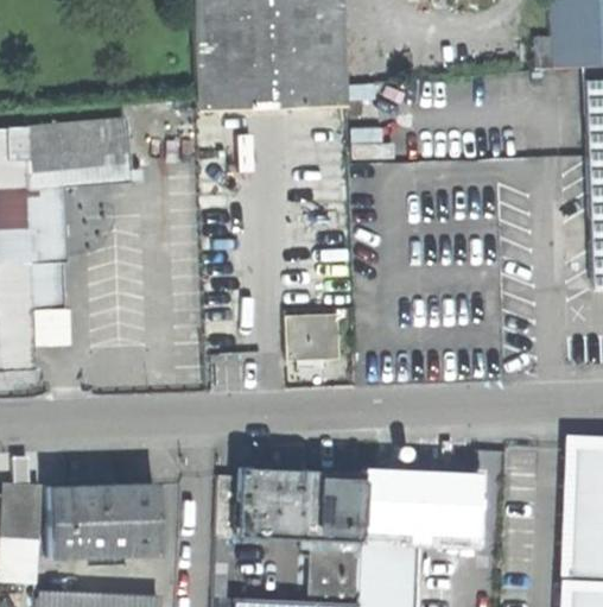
[(194,0),(198,109),(347,105),(342,0),(194,0)]
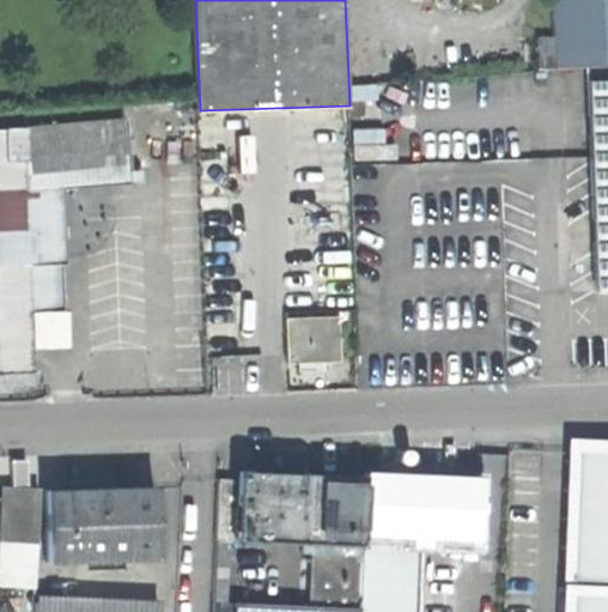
[(553,0),(555,35),(557,67),(607,65),(607,0),(553,0)]
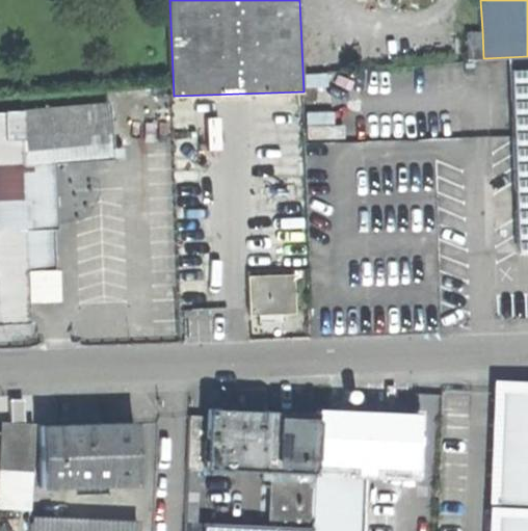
[(469,60),(483,58),(482,30),(468,31),(469,60)]
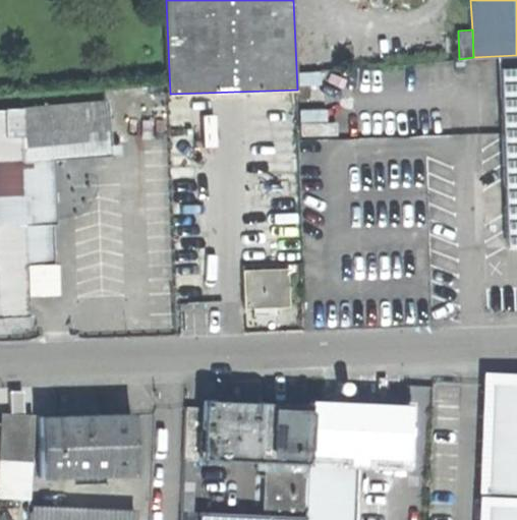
[(459,59),(458,31),(443,32),(444,60),(459,59)]
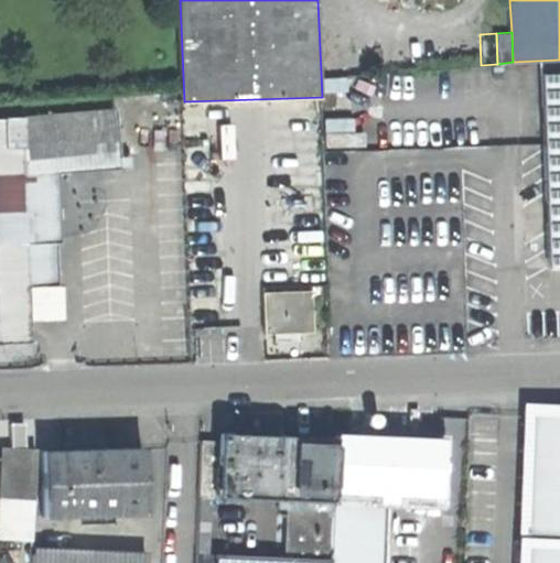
[(559,72),(544,74),(551,267),(559,266),(559,72)]
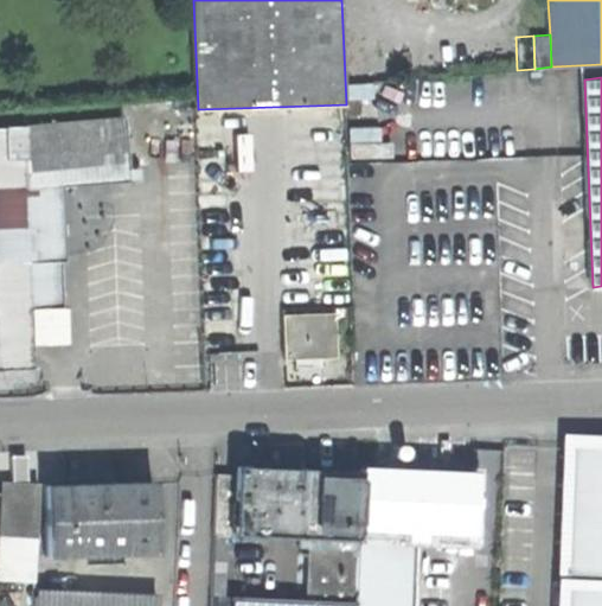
[(125,116),(52,125),(55,159),(128,153),(125,116)]
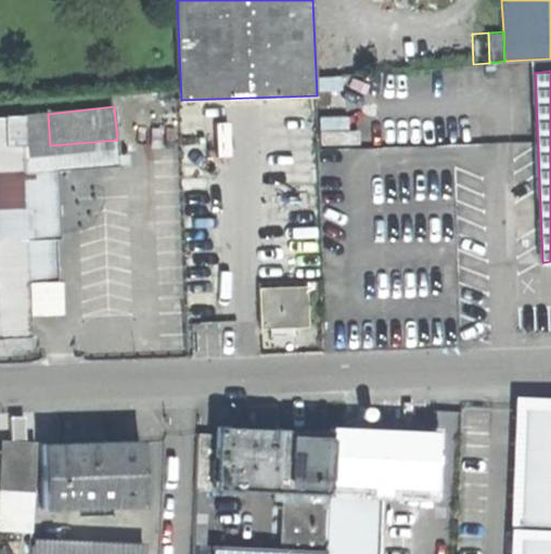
[(48,114),(24,115),(25,147),(50,145),(48,114)]
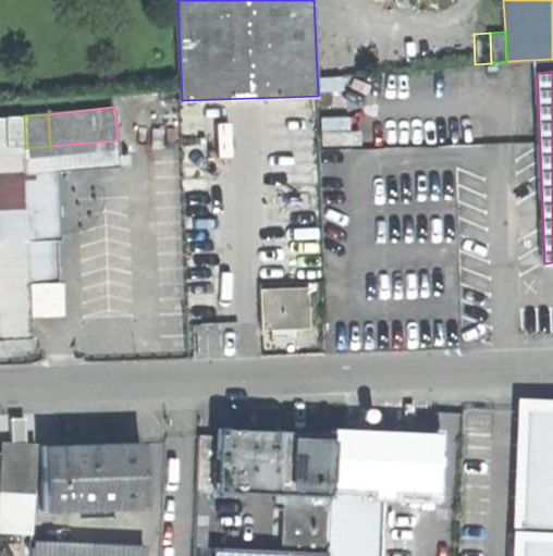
[(0,116),(0,336),(32,336),(28,280),(41,280),(40,254),(28,255),(25,148),(24,115),(7,116),(0,116)]
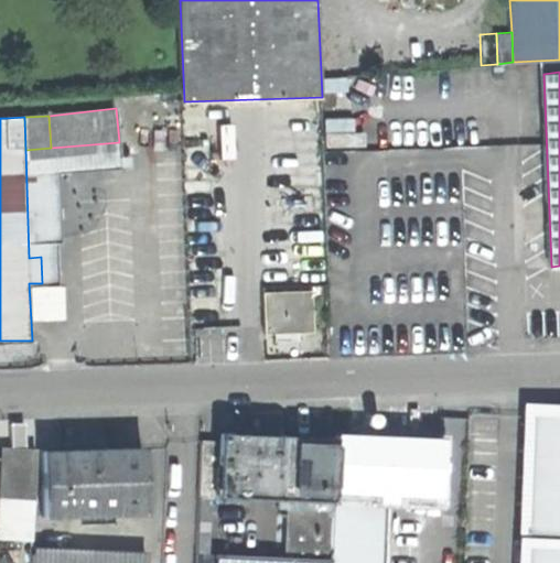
[(312,291),(266,293),(267,332),(313,329),(312,291)]
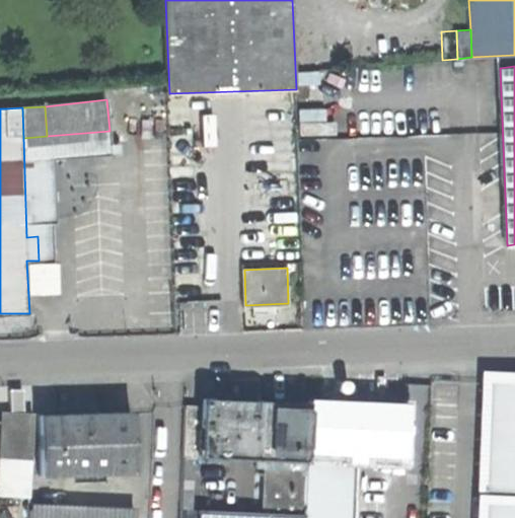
[(487,504),(514,505),(514,381),(492,381),(487,504)]
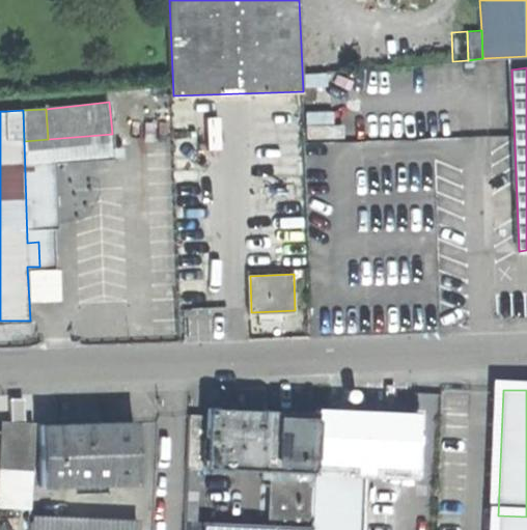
[(314,462),(316,412),(206,408),(203,467),(261,469),(261,477),(270,477),(270,476),(313,478),(314,462)]
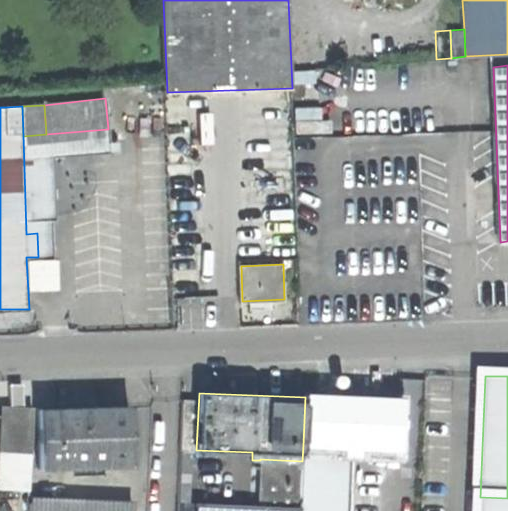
[(305,397),(303,445),(344,446),(344,454),(348,454),(357,455),(358,447),(399,449),(401,398),(305,395),(305,397)]
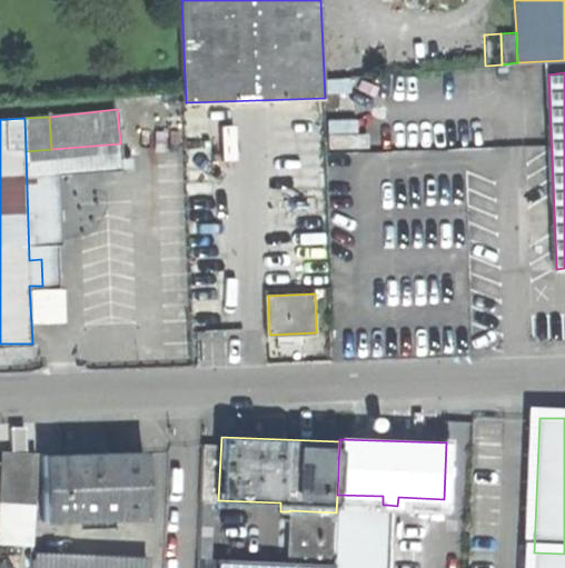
[(35,504),(38,452),(3,450),(1,502),(35,504)]
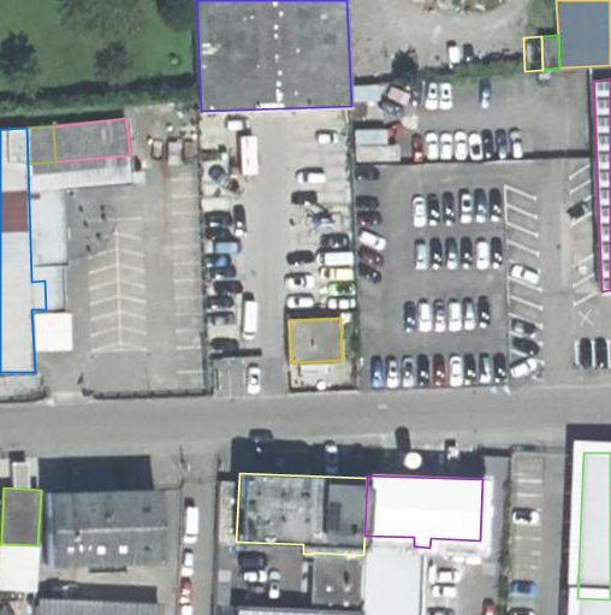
[(156,489),(45,492),(48,563),(159,560),(156,489)]
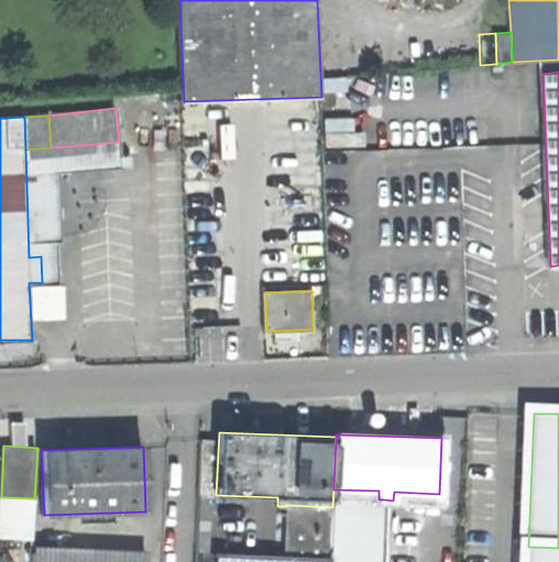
[(379,491),(333,489),(332,507),(330,558),(330,561),(380,561),(383,499),(379,499),(379,491)]
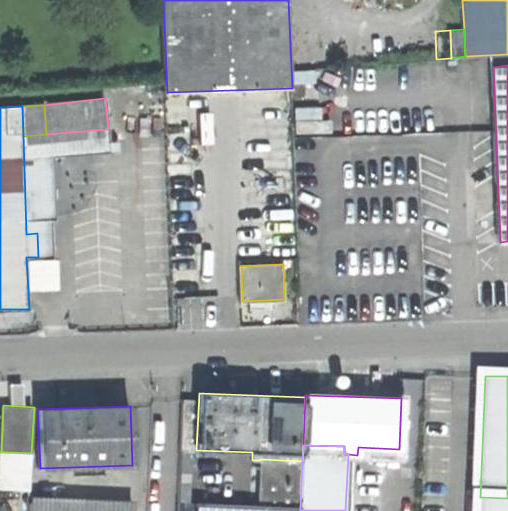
[(260,459),(260,460),(258,505),(300,507),(302,461),(260,459)]
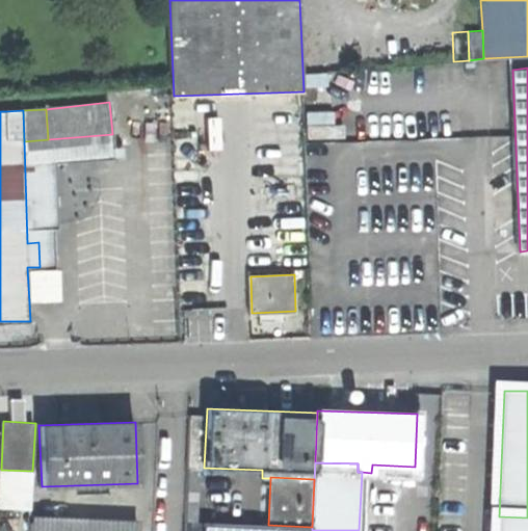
[(527,518),(499,516),(497,530),(527,530),(527,518)]
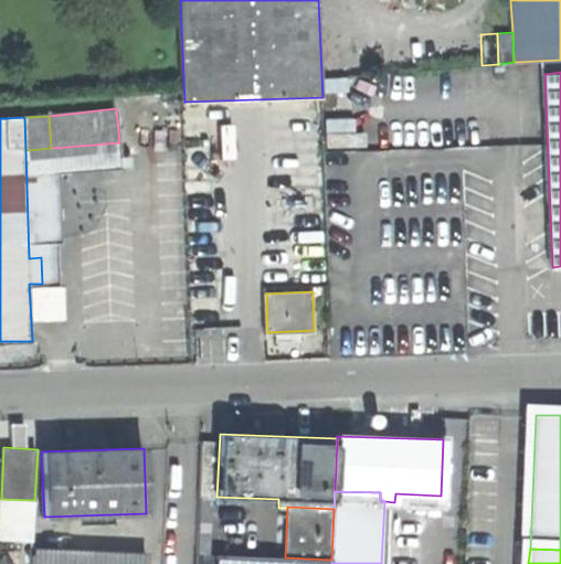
[(147,563),(148,559),(32,554),(31,563),(147,563)]
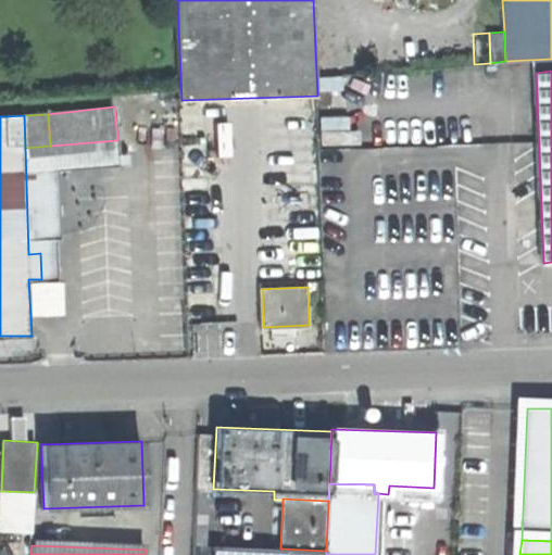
[(326,554),(326,551),(280,549),(213,545),(212,554),(326,554)]
